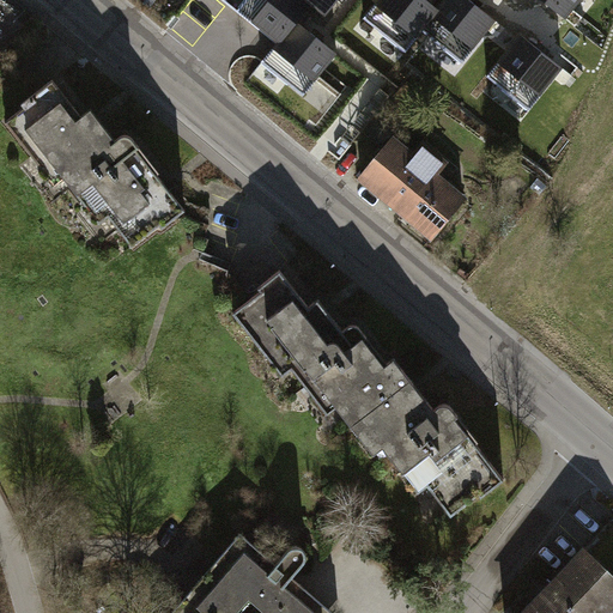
[(246,0),(238,10),(278,43),(279,43),(297,20),(298,22),(313,5),(314,4),(308,0),(246,0)]
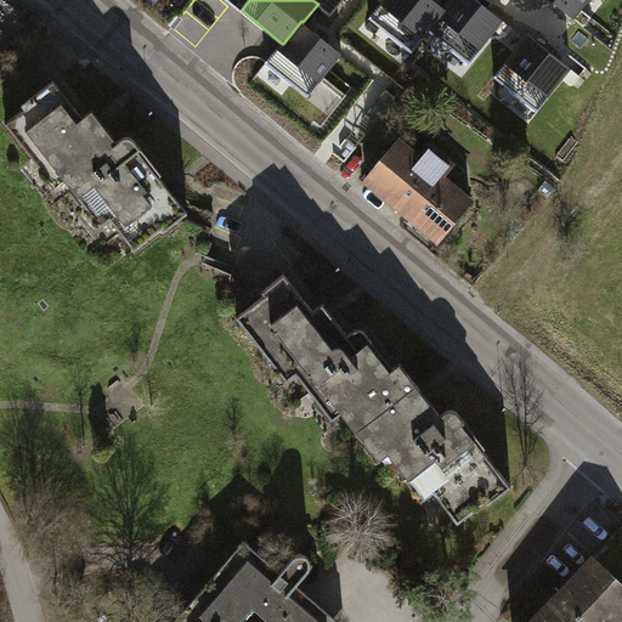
[(312,0),(318,4),(317,5),(331,16),(343,0),(312,0)]
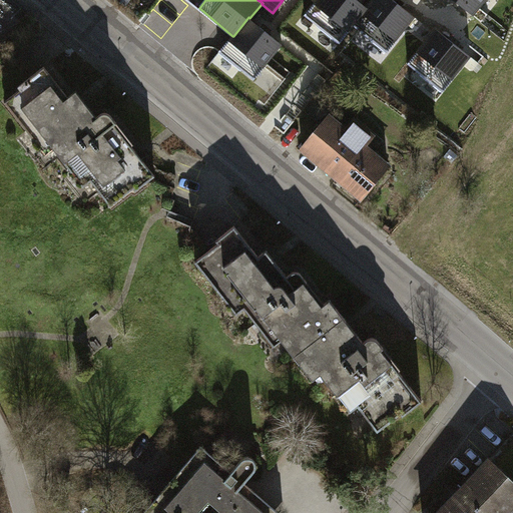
[(340,44),(355,26),(354,25),(368,8),(366,7),(358,0),(317,0),(305,15),(340,44)]
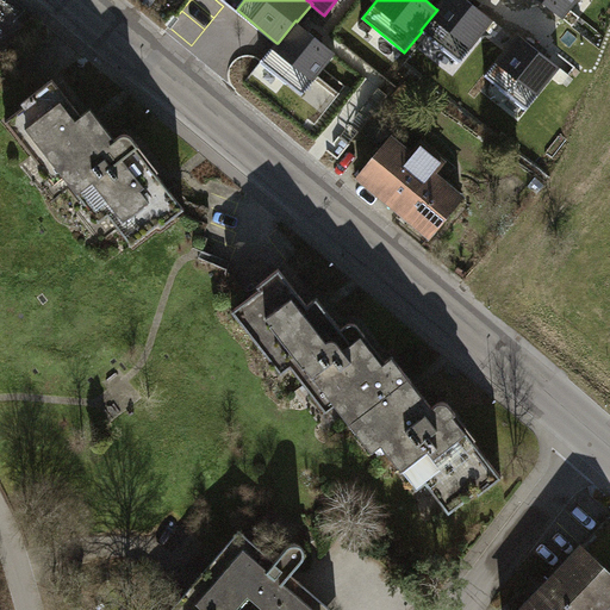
[(468,0),(441,0),(435,8),(437,10),(421,30),(422,31),(461,62),(495,20),(468,0)]
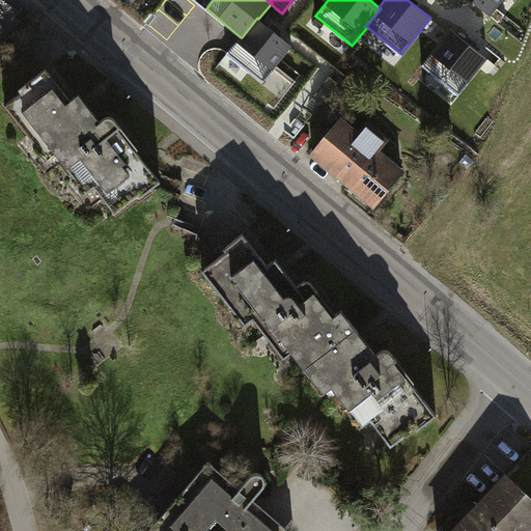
[(470,0),(492,17),(504,0),(470,0)]
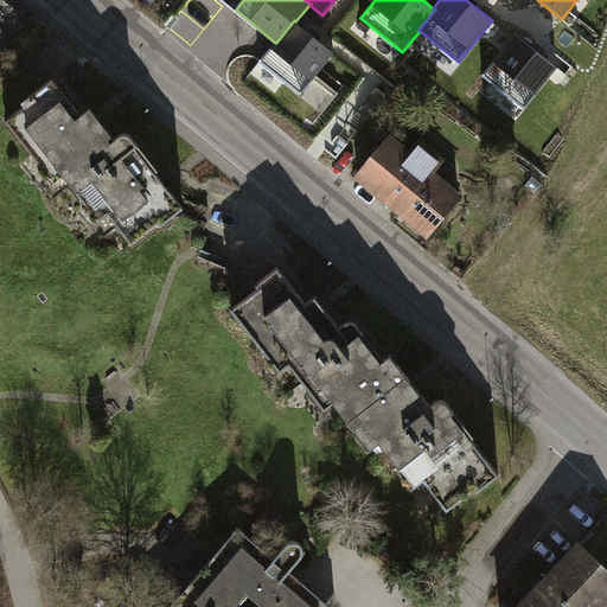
[(334,53),(295,21),(294,20),(276,43),(275,43),(260,62),(301,95),(334,53)]
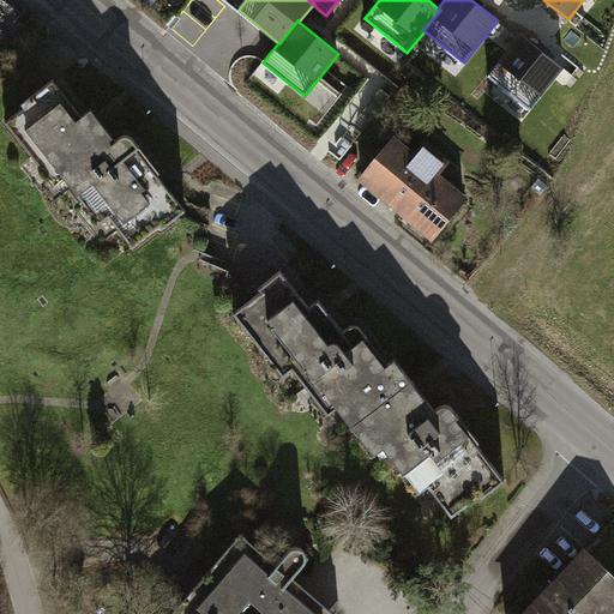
[(565,68),(523,35),(488,77),(530,110),(565,68)]
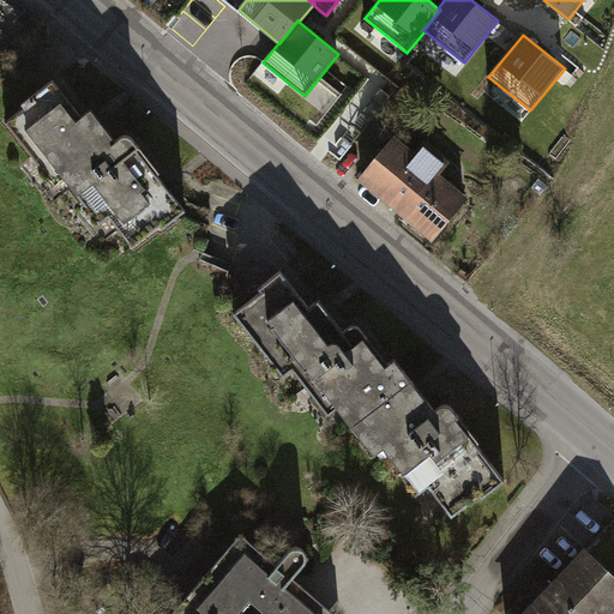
[(25,107),(6,122),(34,157),(43,151),(78,196),(88,188),(133,246),(161,224),(163,229),(186,210),(138,150),(140,148),(132,137),(130,136),(127,136),(125,136),(122,136),(116,140),(91,109),(83,116),(53,80),(23,104),(25,107)]
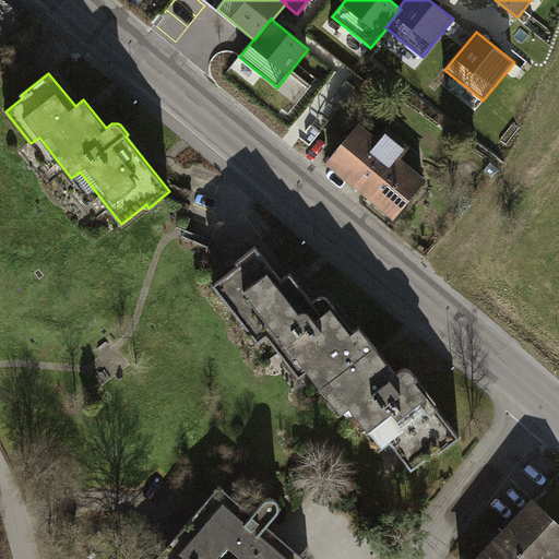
[(358,128),(331,161),(351,177),(349,178),(395,215),(423,182),(416,177),(419,171),(400,156),(405,150),(385,133),(377,144),(358,128)]
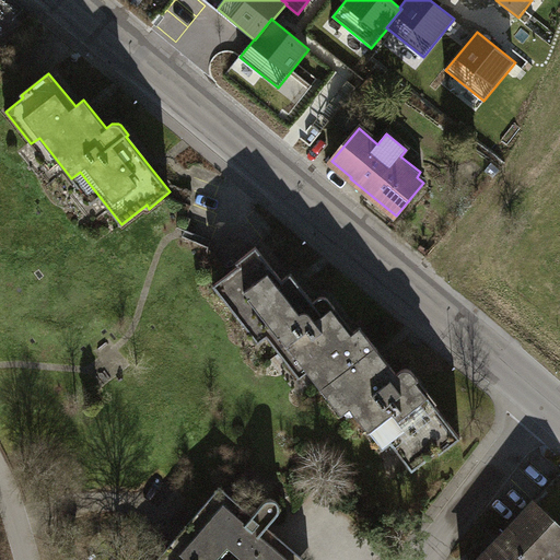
[(288,346),(334,310),(336,307),(328,298),(325,296),(322,296),(318,299),(313,302),(291,273),(282,280),(256,246),(236,263),(238,265),(213,286),(238,318),(247,312),(280,353),(288,346)]
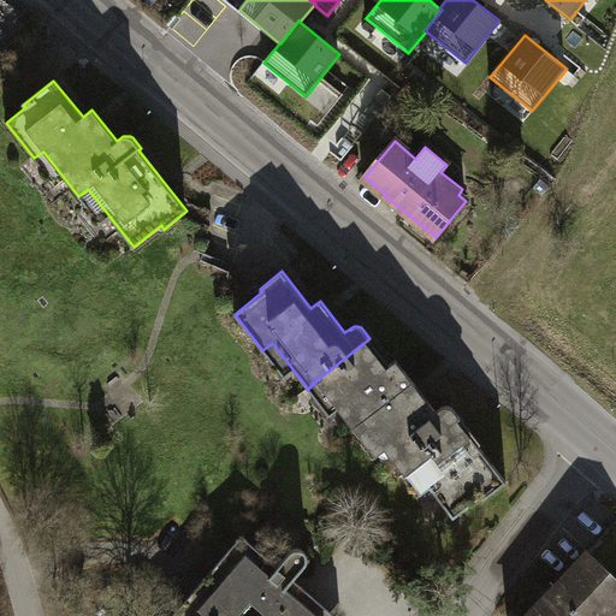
[(317,380),(355,428),(363,421),(400,467),(408,460),(454,517),(481,496),(484,499),(507,481),(458,420),(461,418),(452,407),(450,406),(445,406),(443,407),(437,410),(396,360),(388,367),(367,341),(317,380)]
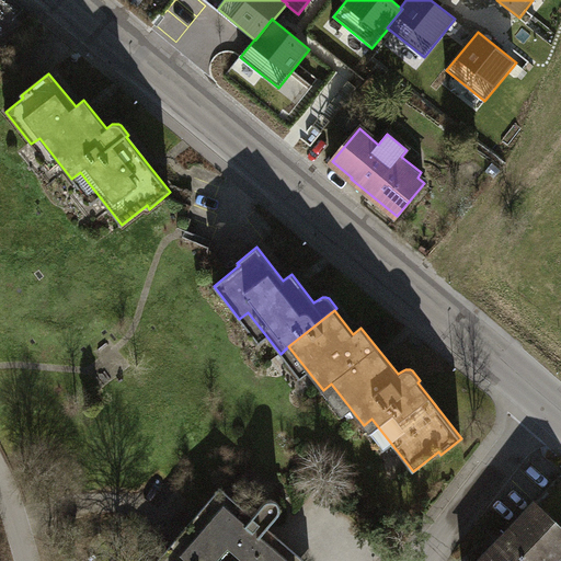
[(172,560),(171,560),(290,560),(284,556),(285,554),(276,548),(275,548),(273,546),(277,540),(265,530),(281,514),(281,510),(281,506),(279,504),(277,502),(275,500),(272,499),(268,500),(266,501),(247,524),(221,502),(210,515),(207,512),(169,558),(172,560)]
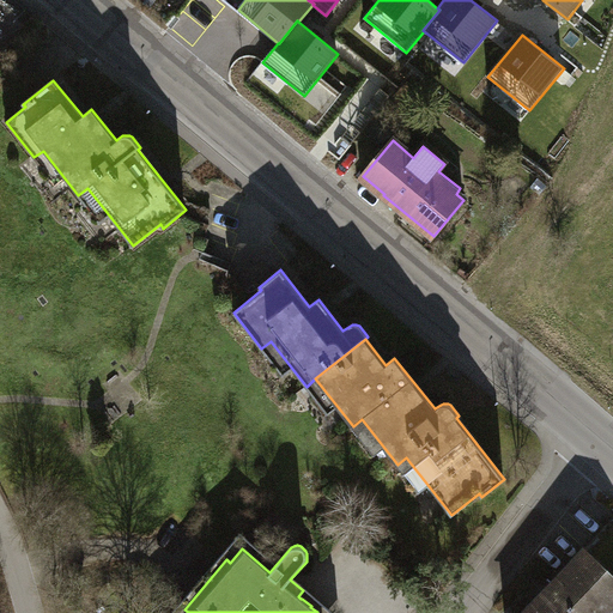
[(612,576),(586,551),(526,612),(602,612),(612,602),(612,576)]
